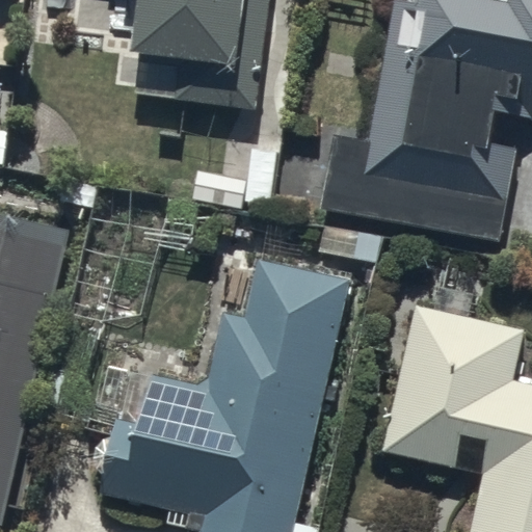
[(134,0),(124,94),(256,110),(268,0),(134,0)]
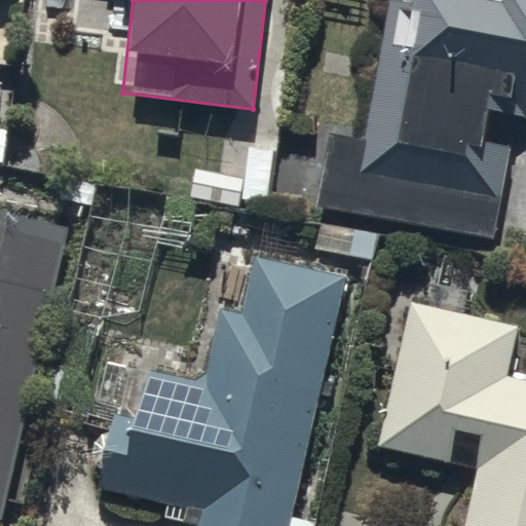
[(331,129),(317,201),(496,234),(514,141),(486,136),(491,108),(525,114),(525,0),(504,0),(504,3),(490,0),(412,0),(413,1),(407,0),(390,0),(365,136),(331,129)]
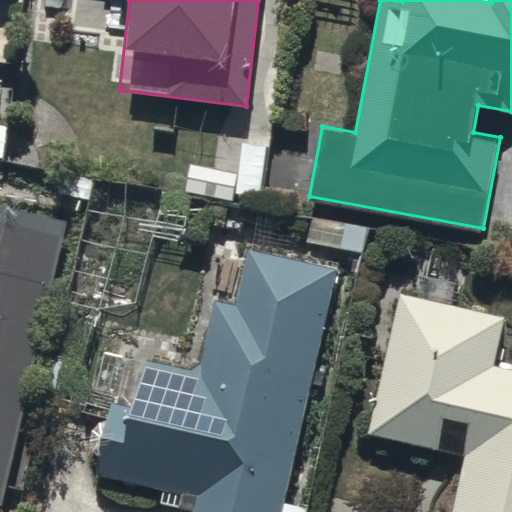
[(262,197),(266,141),(215,138),(213,161),(189,159),(187,192),(262,197)]
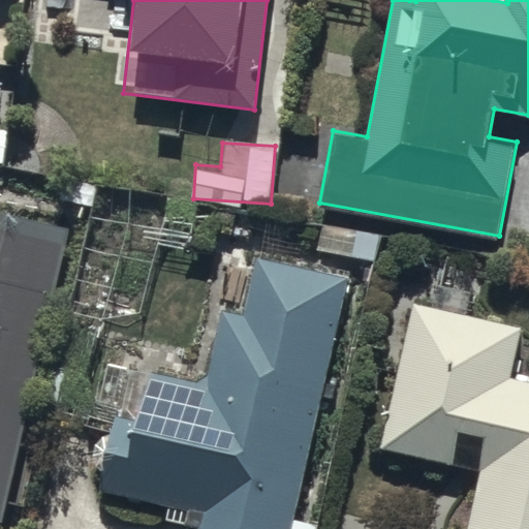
[(0,518),(1,518),(65,227),(0,212),(0,518)]
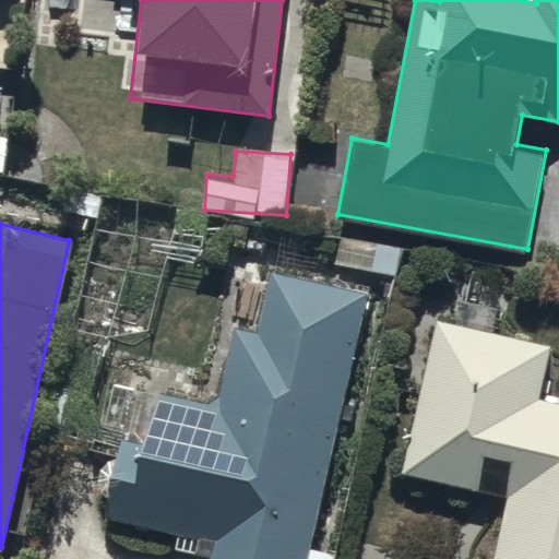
[(306,558),(364,295),(270,274),(258,331),(238,326),(221,406),(157,392),(147,437),(126,432),(107,518),(197,537),(193,552),(213,557),(212,558),(306,558)]
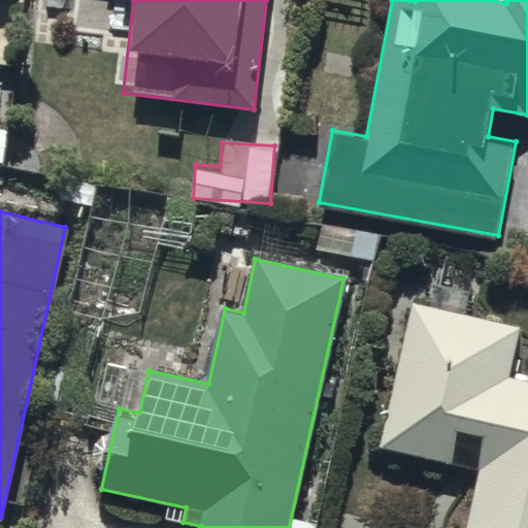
[(527,527),(527,382),(509,377),(520,327),(414,303),(382,447),(481,468),(466,527),(527,527)]
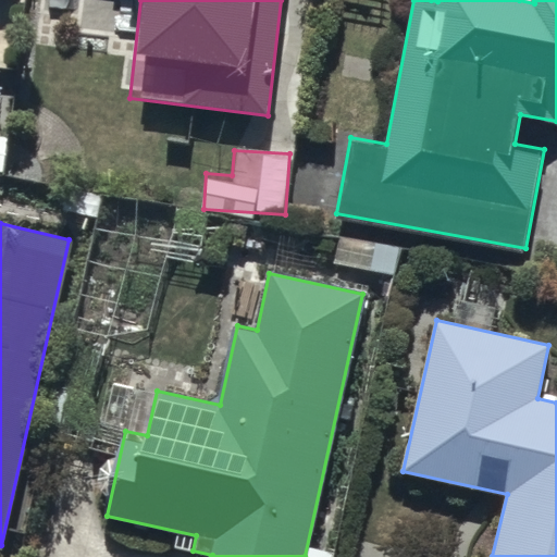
All buildings are outlined.
